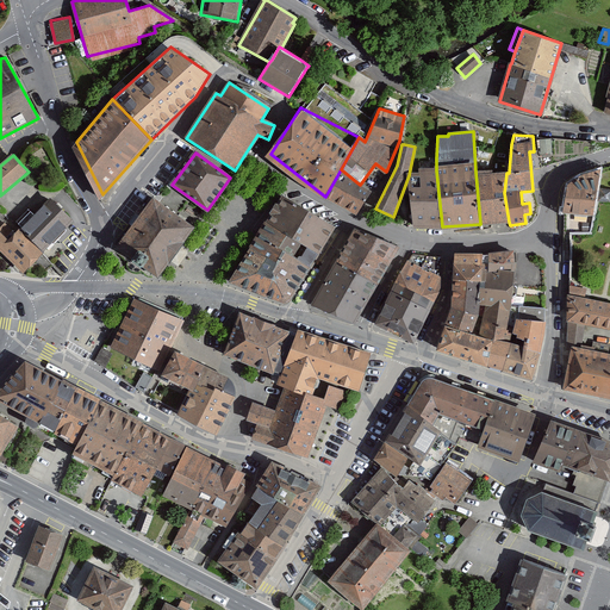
[(341,169),(325,197),(356,213),(372,192),(360,185),(341,169)]
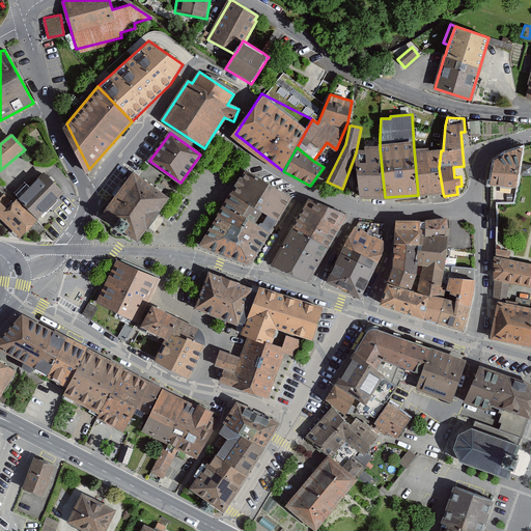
[(521,164),(524,147),(506,152),(494,162),(490,186),(492,186),(516,188),(519,175),(521,164)]
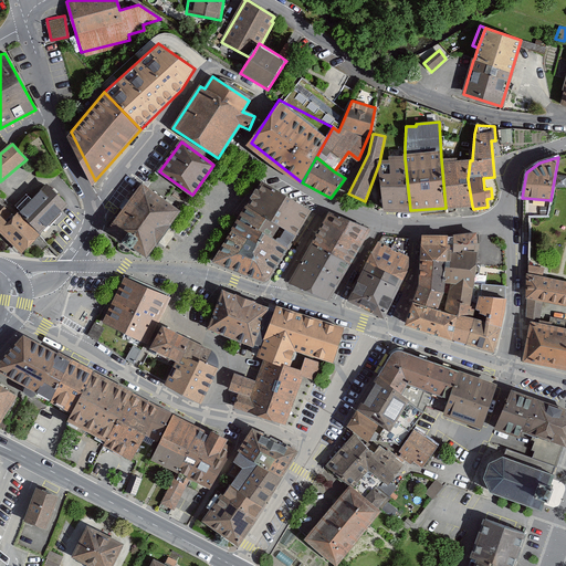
[(384,210),(410,210),(405,158),(389,158),(388,160),(388,163),(379,163),(384,210)]
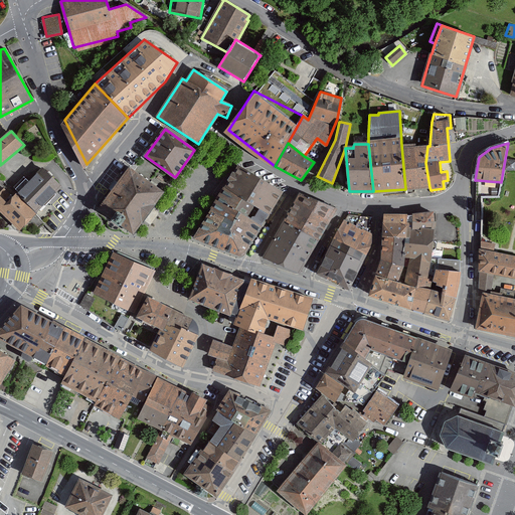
[(401,145),(405,189),(430,187),(425,163),(427,146),(416,147),(416,144),(401,145)]
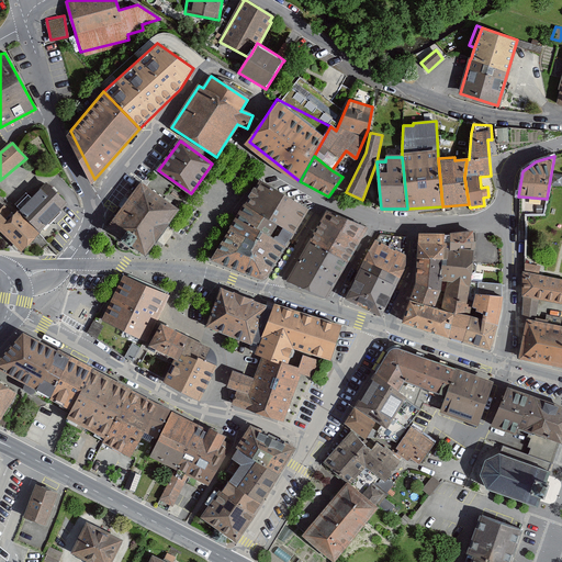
[(561,175),(551,173),(549,186),(550,186),(561,187),(561,186),(561,175)]
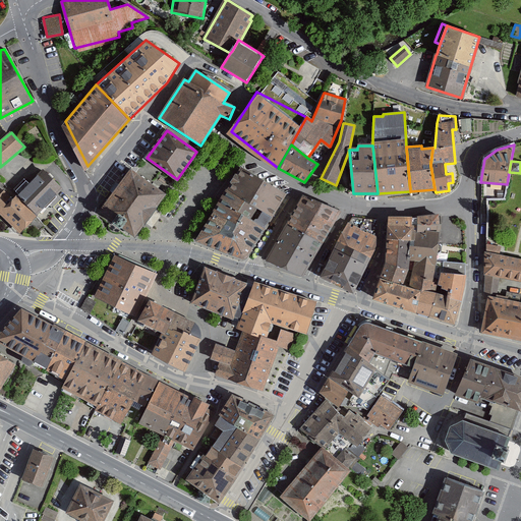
[(249,256),(269,223),(253,215),(259,204),(275,213),(286,194),(275,187),(245,169),(241,167),(222,195),(196,237),(249,256)]
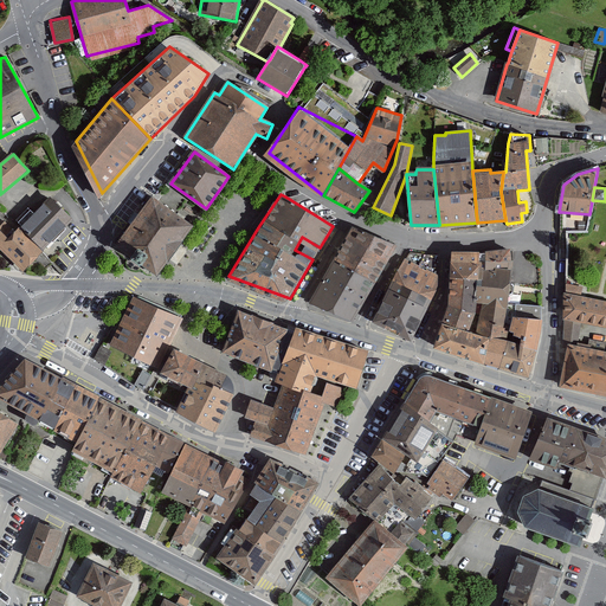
[(75,219),(52,198),(21,229),(44,250),(75,219)]
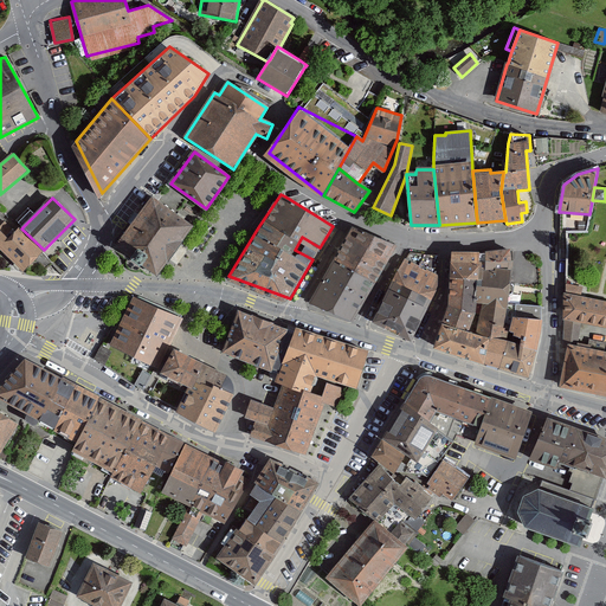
[(153,199),(118,246),(133,256),(137,259),(143,264),(159,275),(175,251),(180,245),(192,227),(153,199)]
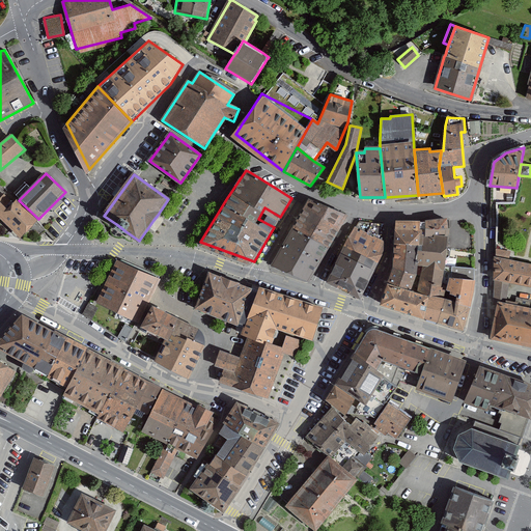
[(38,219),(19,200),(15,204),(5,195),(0,199),(0,218),(20,239),(31,226),(36,221),(38,219)]
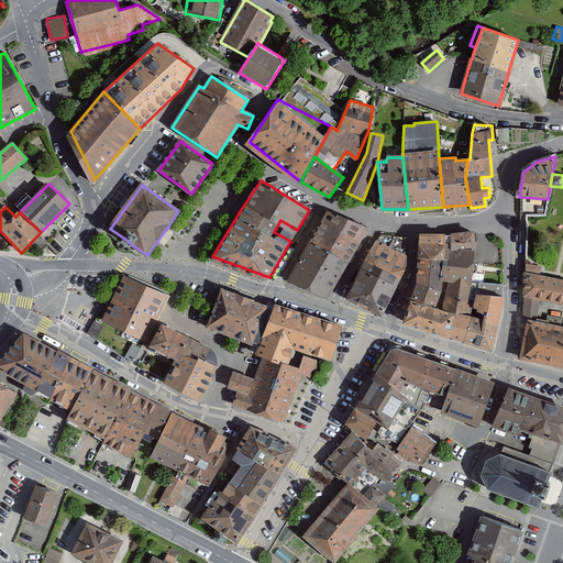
[(368,227),(329,211),(287,283),(310,291),(327,298),(352,254),(368,227)]
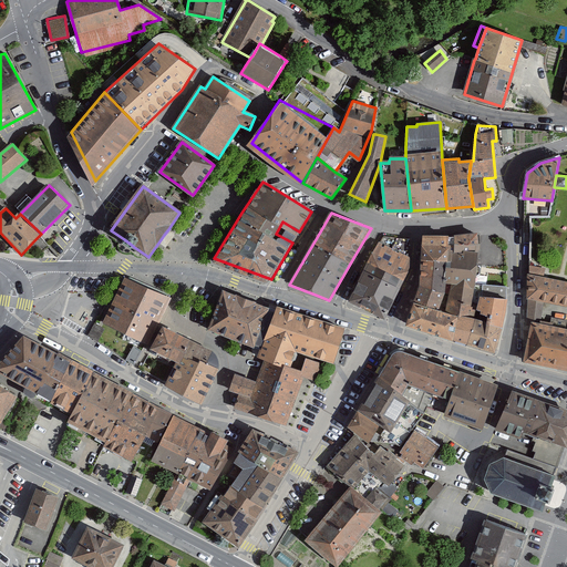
[(478,245),(477,234),(454,237),(423,236),(422,269),(413,302),(439,310),(444,291),(445,282),(451,282),(447,312),(459,316),(452,338),(494,349),(503,318),(506,299),(506,288),(505,286),(486,285),(475,284),(476,270),(477,258),(478,245)]
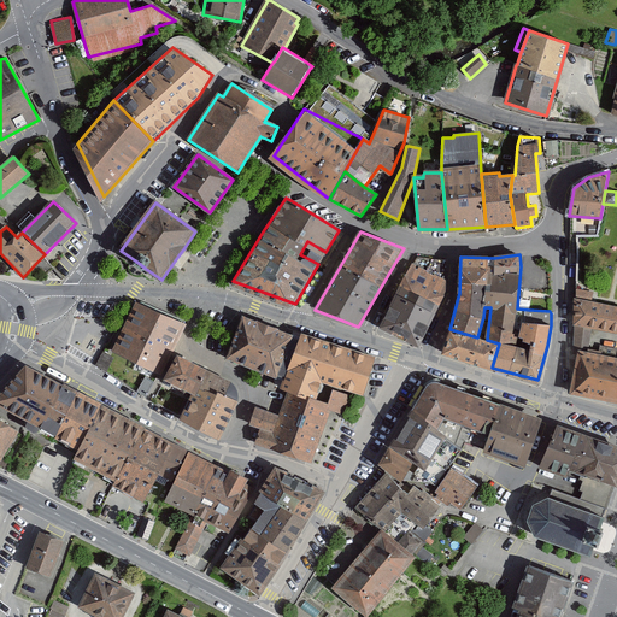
[(430,259),(416,256),(381,325),(418,346),(445,289),(445,259),(430,259)]
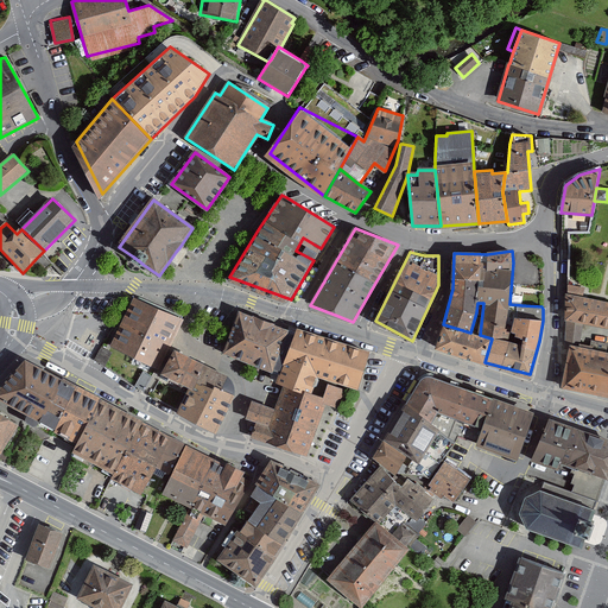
[(50,267),(54,265),(42,253),(36,259),(46,271),(50,267)]
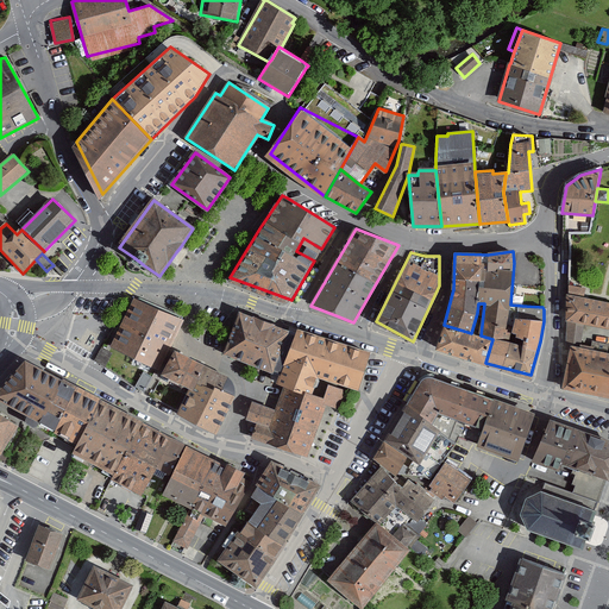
[(586,288),(570,284),(570,295),(584,299),(586,288)]
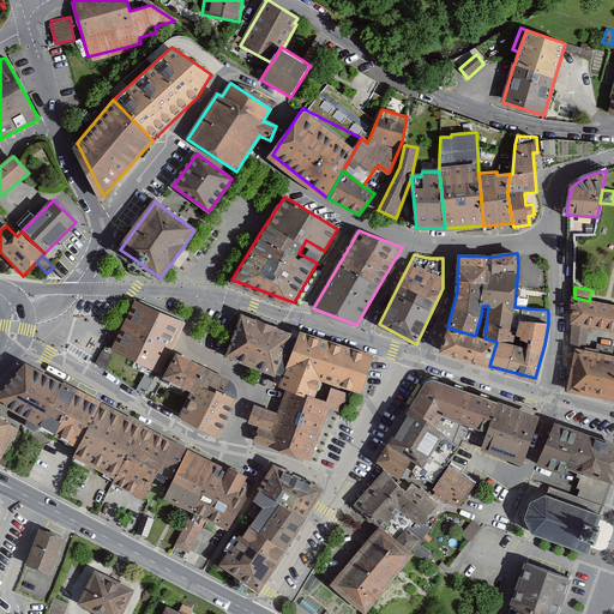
[(589,326),(613,331),(613,306),(589,301),(575,298),(573,298),(572,323),(589,326)]
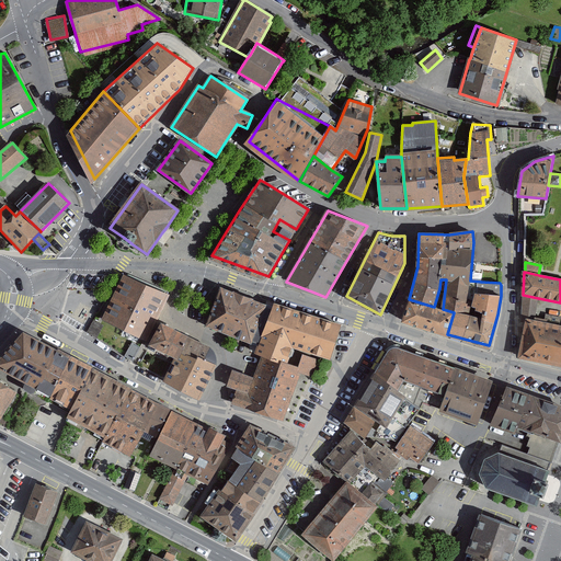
[(168,292),(124,274),(104,315),(101,320),(142,340),(168,292)]
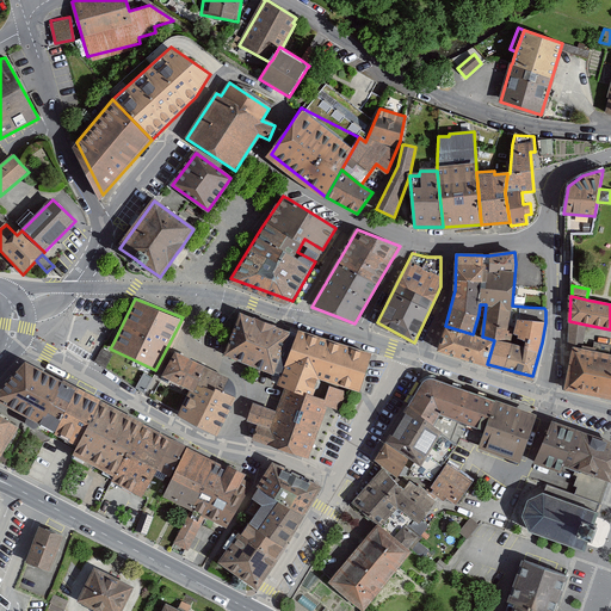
[(297,334),(240,313),(224,352),(283,374),(297,334)]
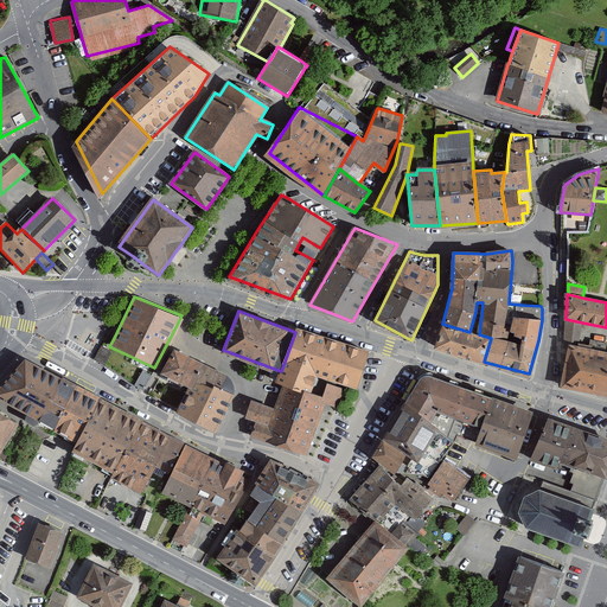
[(582,323),(566,319),(564,332),(564,344),(569,345),(579,347),(581,334),(582,323)]
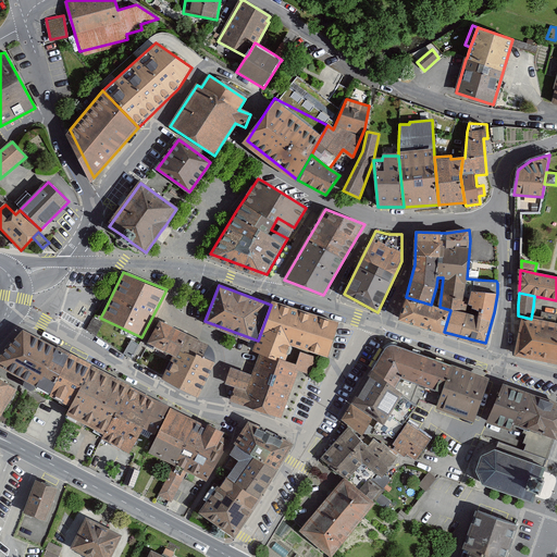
[(444,332),(450,310),(440,307),(431,305),(406,297),(399,318),(444,332)]
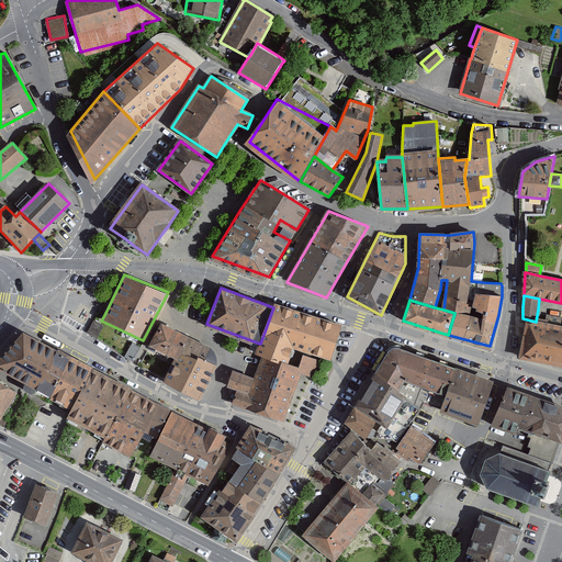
[(274,304),(273,307),(260,344),(257,353),(261,356),(288,364),(293,348),(329,360),(333,350),(339,332),(341,326),(274,304)]
